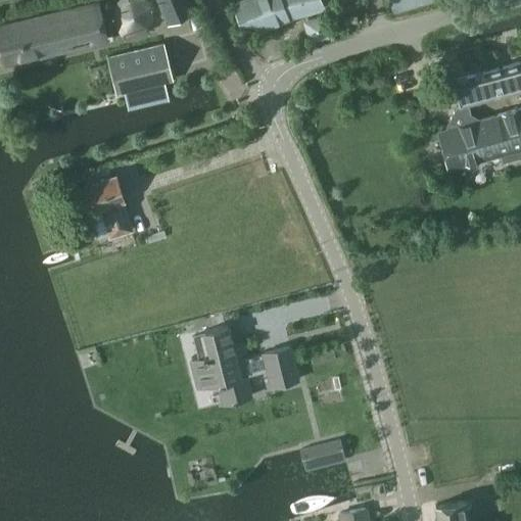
[(157,0),(169,26),(193,15),(186,0),(157,0)]
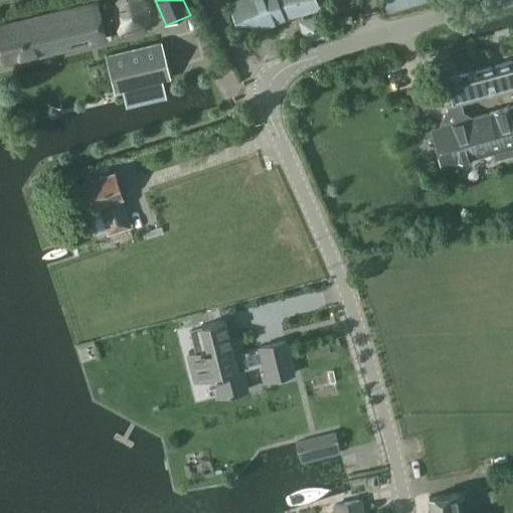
[(242,35),(320,7),(317,0),(246,0),(232,5),(242,35)]
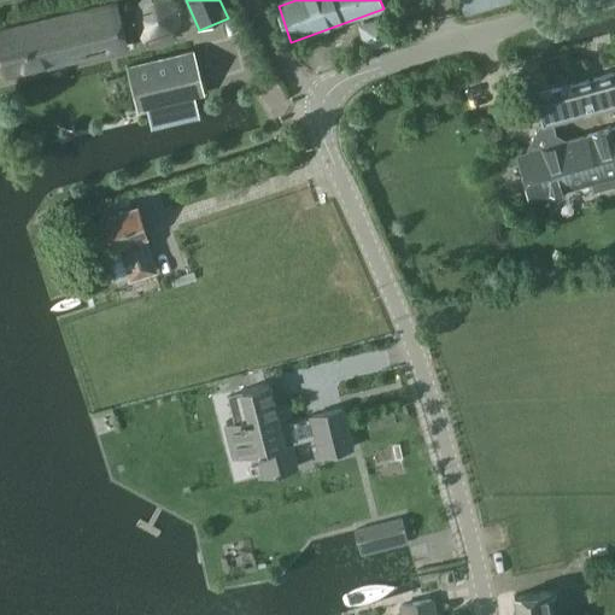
[(0,56),(5,77),(128,48),(117,4),(0,31),(0,56)]
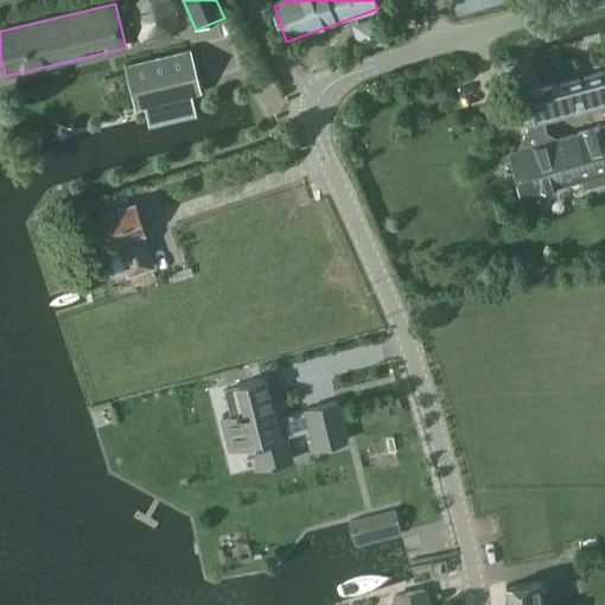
[(138,110),(202,95),(191,51),(127,67),(138,110)]
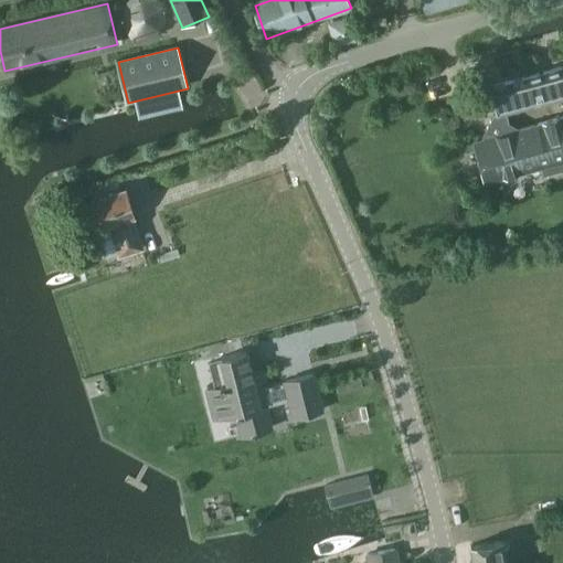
[(474,146),(485,186),(542,169),(544,177),(562,172),(562,119),(520,131),(509,123),(506,113),(562,97),(562,70),(490,89),(498,116),(495,117),(485,139),(485,142),(474,146)]
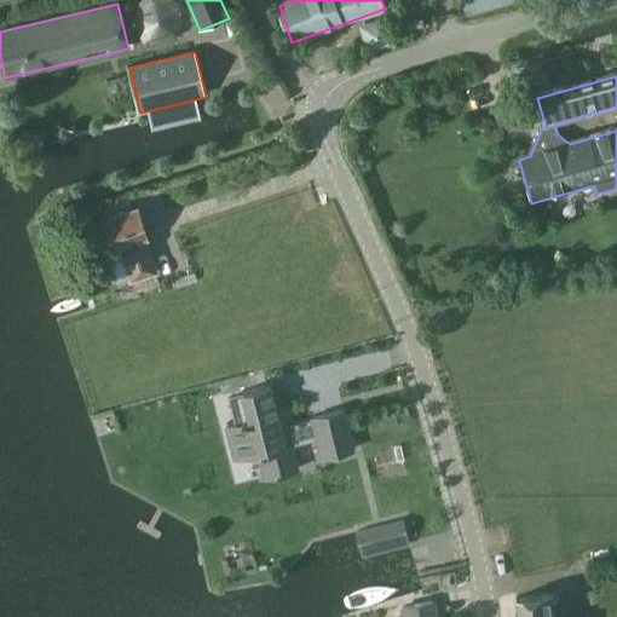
[(115,203),(101,208),(103,218),(102,219),(105,231),(104,236),(108,246),(111,251),(113,253),(121,249),(132,282),(159,274),(148,241),(150,241),(139,207),(119,214),(115,203)]
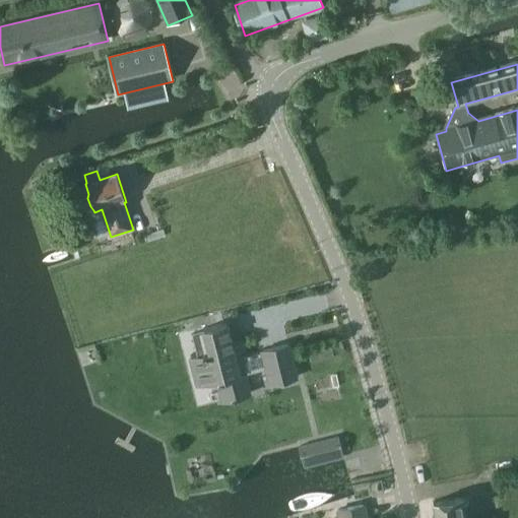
[(203,357),(199,358),(193,360),(199,387),(218,382),(223,402),(232,400),(233,401),(237,400),(237,399),(252,395),(247,375),(267,370),(271,386),(299,379),(289,345),(263,352),(264,353),(255,357),(255,354),(251,355),(251,358),(243,360),(240,348),(235,350),(229,325),(206,331),(206,333),(212,354),(208,355),(207,354),(202,355),(203,357)]
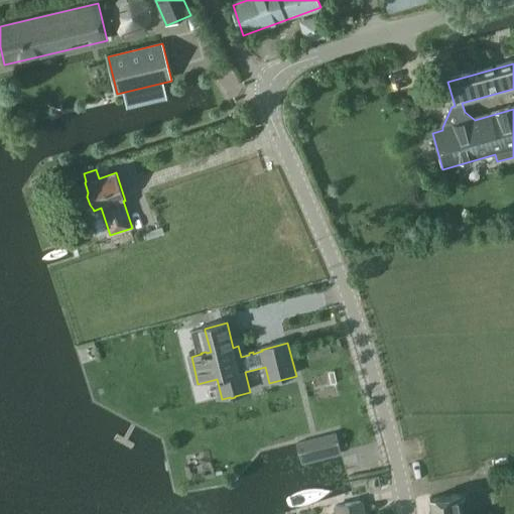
[(338,434),(298,445),(304,466),(343,455),(338,434)]
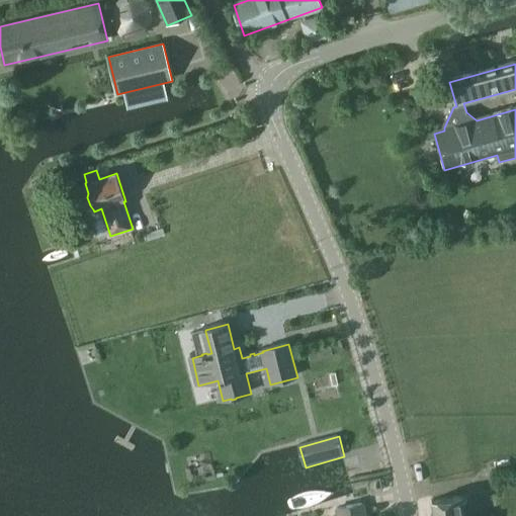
[(461,515),(461,513),(464,513),(462,497),(432,502),(435,515),(461,515)]
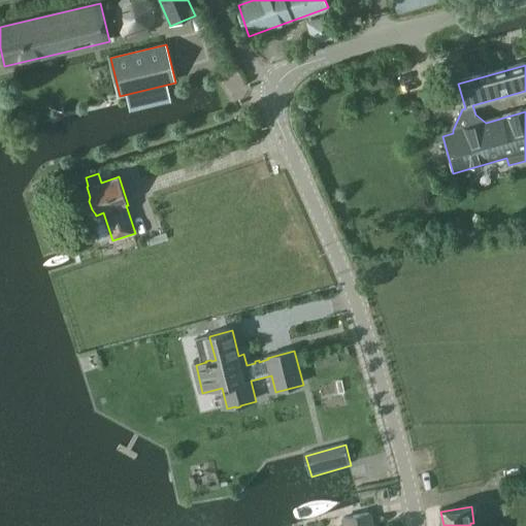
[(373,525),(370,514),(343,519),(344,525),(373,525)]
